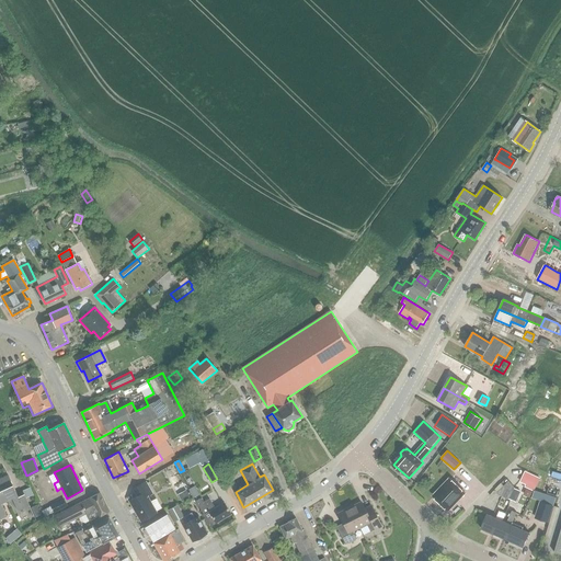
[(526,488),(534,491),(540,479),(525,471),(522,478),(529,481),(526,488)]
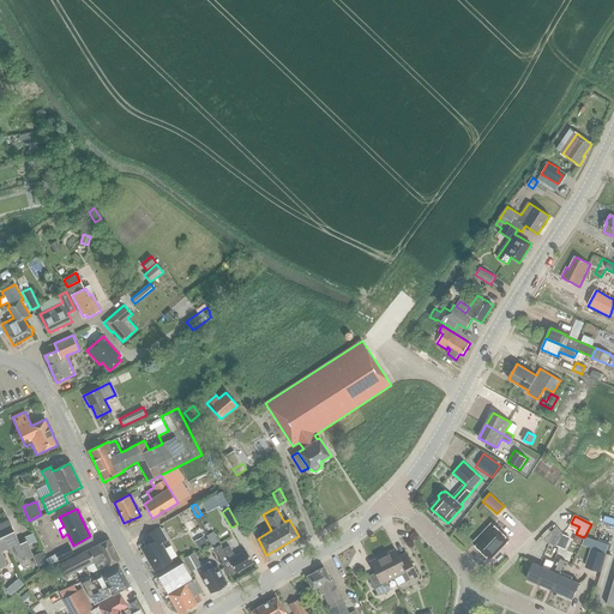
[(0,523),(0,531),(7,548),(13,546),(19,559),(32,554),(25,537),(18,541),(8,519),(0,523)]
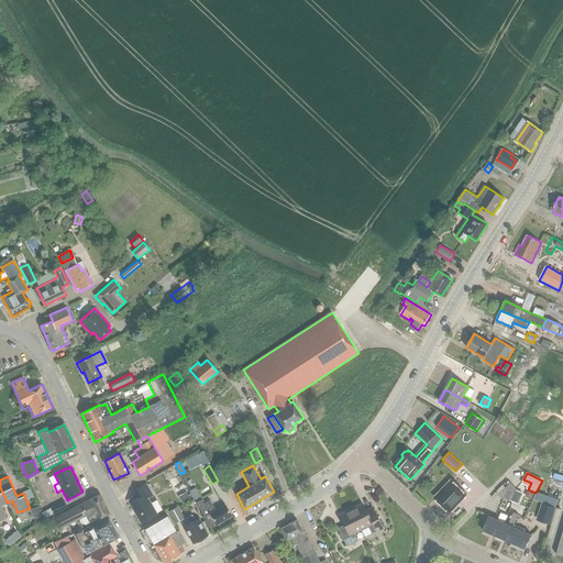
[(440,495),(453,507),(463,497),(464,498),(472,492),(457,477),(440,495)]
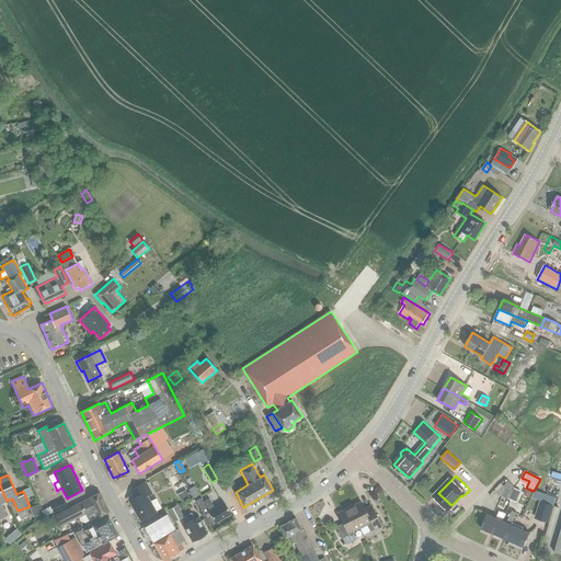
[(515,488),(508,481),(496,493),(508,500),(515,488)]
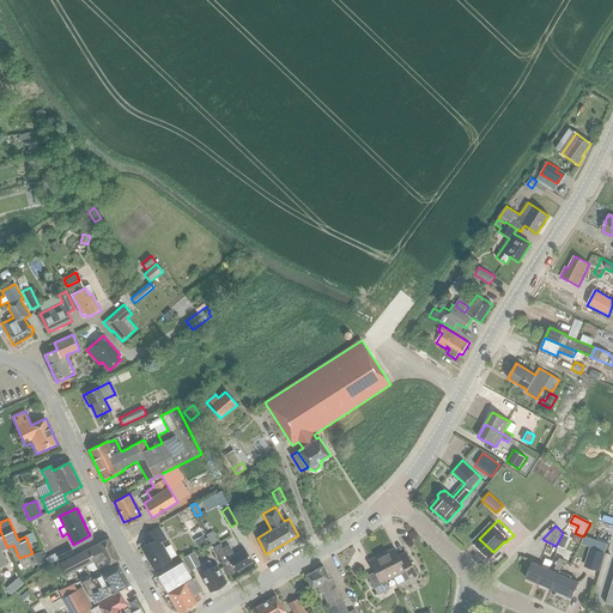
[(141,547),(155,570),(171,560),(162,542),(167,540),(159,527),(145,534),(150,542),(141,547)]
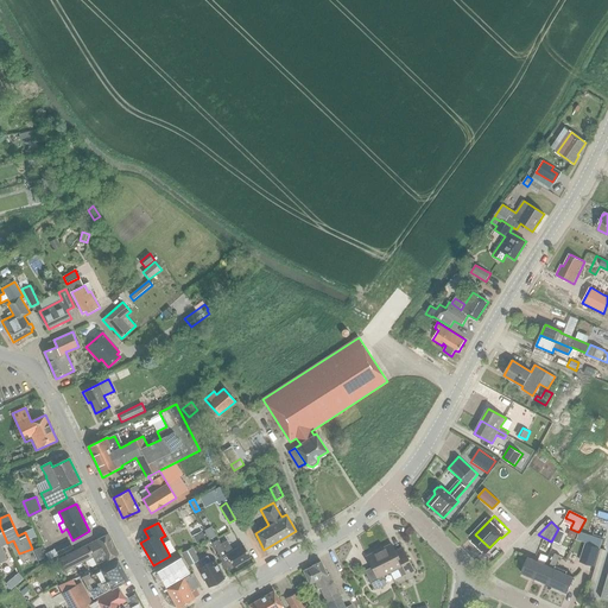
[(567,536),(574,539),(577,532),(570,529),(567,536)]
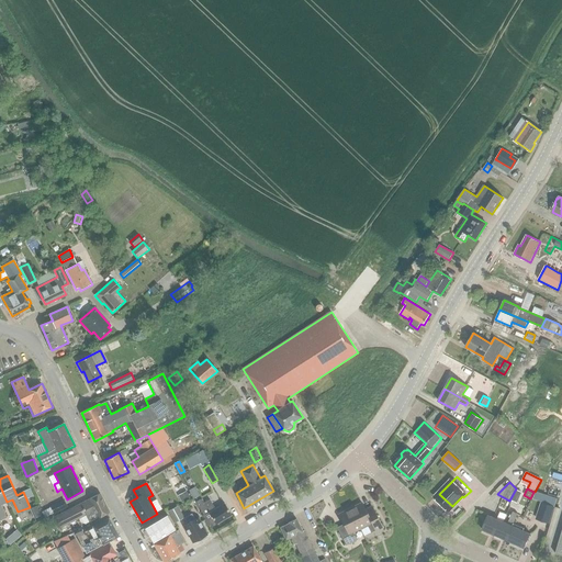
[(197,490),(191,493),(193,498),(200,495),(197,490)]
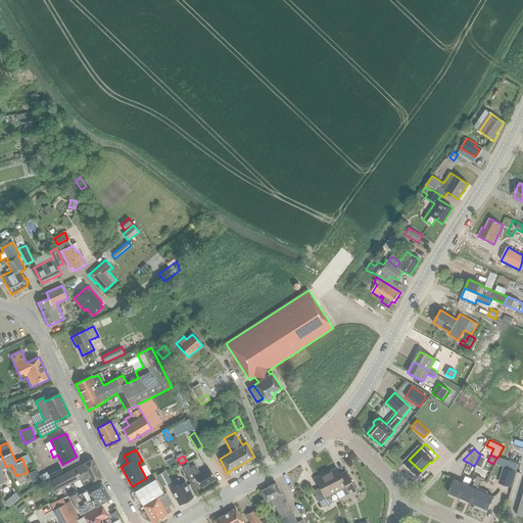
[(173,457),(165,461),(170,468),(177,464),(173,457)]
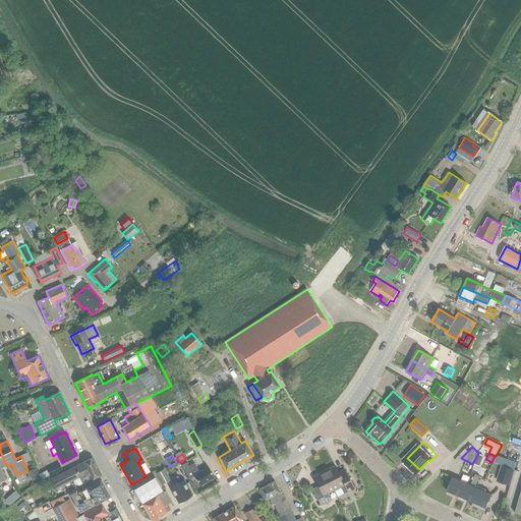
[(101,474),(93,458),(49,480),(53,489),(68,481),(69,482),(79,477),(83,483),(101,474)]
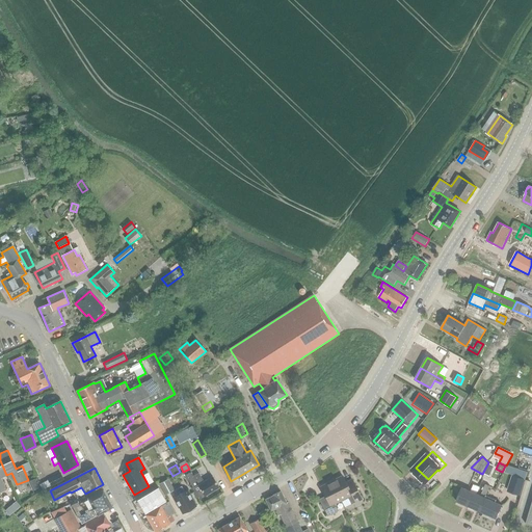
[(48,480),(51,486),(64,480),(60,473),(48,480)]
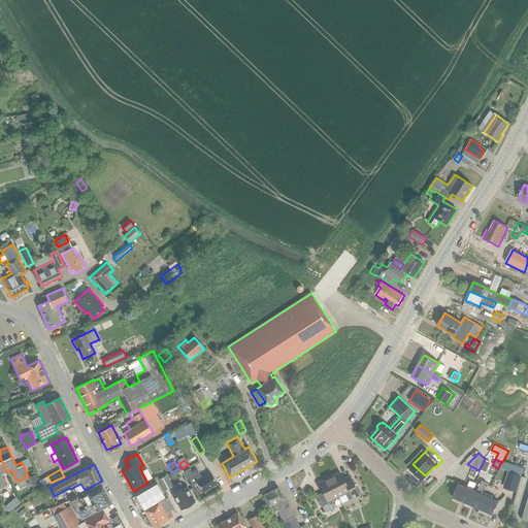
[(202,491),(203,492),(218,484),(211,473),(202,479),(197,469),(192,472),(190,469),(185,472),(192,485),(191,485),(196,494),(202,491)]
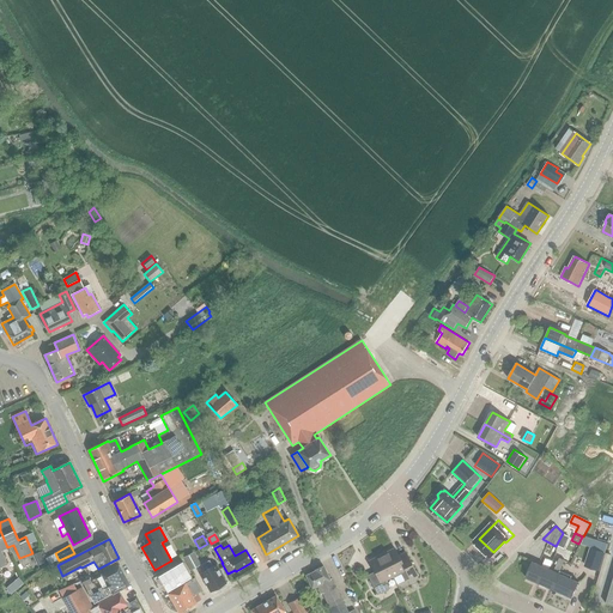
[(401,574),(402,577),(405,582),(417,575),(407,556),(400,559),(395,548),(382,556),(393,577),(401,574)]
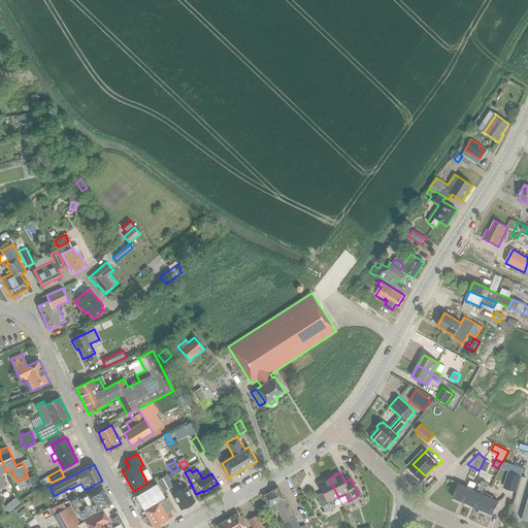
[(516,492),(521,476),(509,472),(504,488),(516,492)]
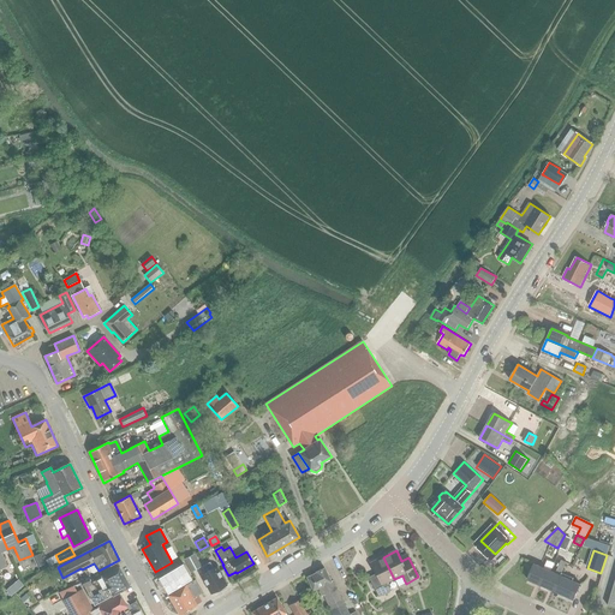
[(41,554),(33,557),(37,567),(45,563),(41,554)]
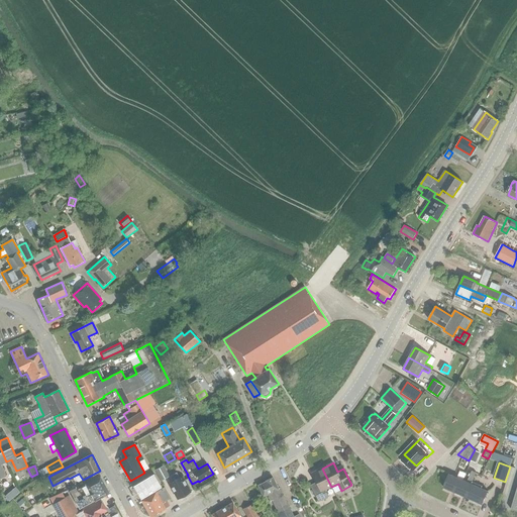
[(154,471),(161,482),(170,477),(164,466),(154,471)]
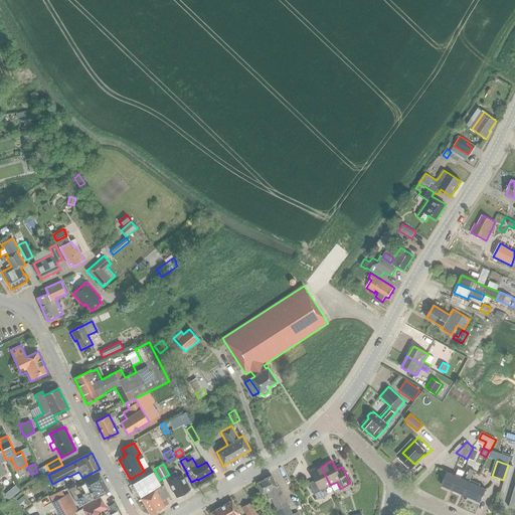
[(324,488),(330,485),(321,467),(310,472),(315,481),(309,484),(317,500),(327,495),(324,488)]
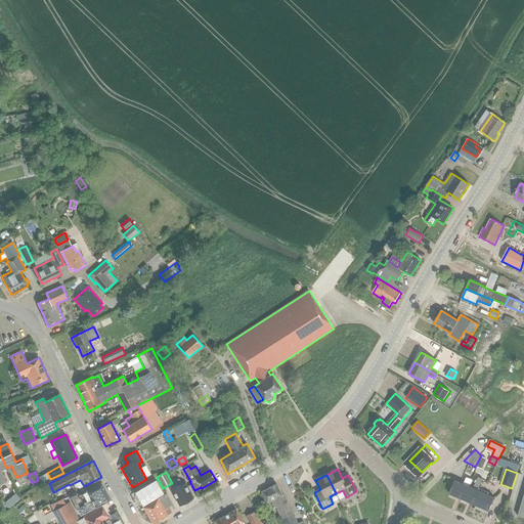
[(482,481),(483,479),(478,477),(474,488),(470,486),(469,487),(467,486),(462,498),(472,504),(482,481)]
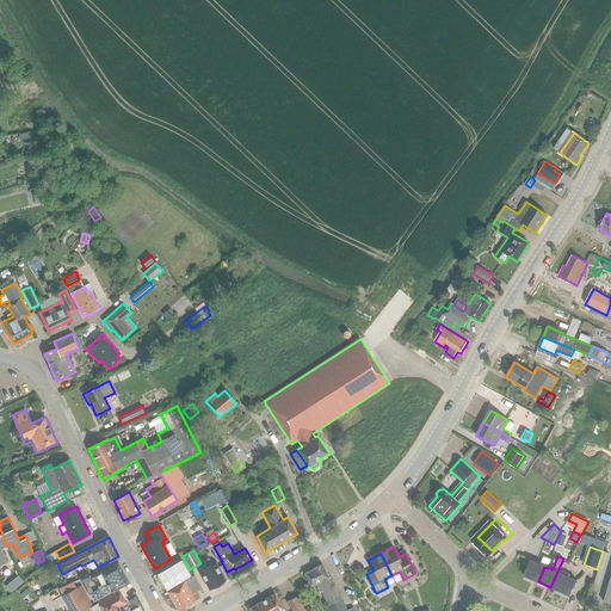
[(548,567),(550,560),(545,557),(542,565),(531,560),(524,575),(538,581),(544,567),(547,568),(548,567)]
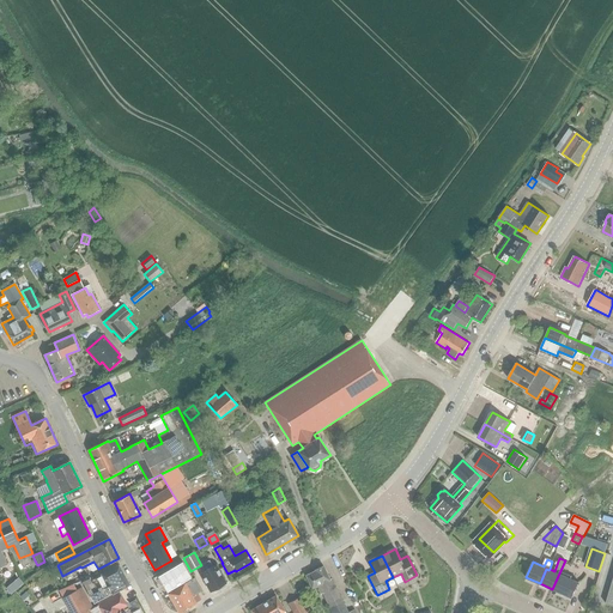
[(216,565),(213,566),(210,560),(201,565),(205,571),(200,574),(211,593),(219,588),(220,589),(225,586),(225,584),(226,583),(216,565)]
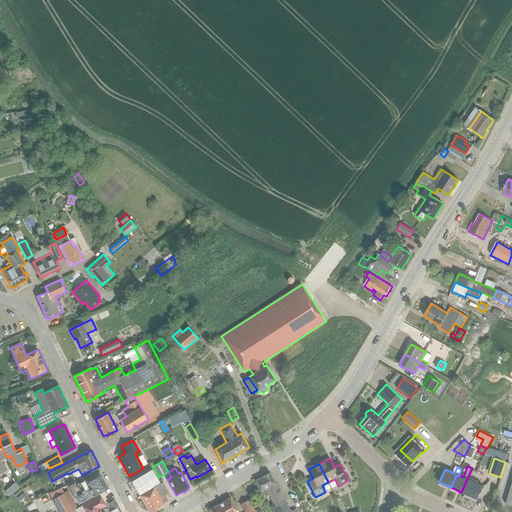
[(160,482),(153,469),(132,481),(139,494),(160,482)]
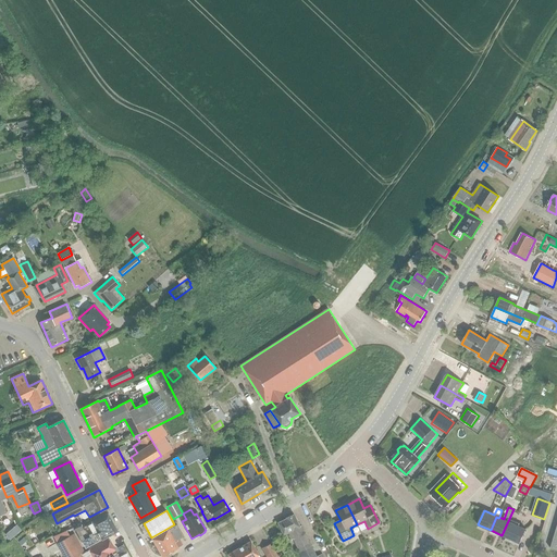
[(509,519),(512,511),(502,535),(520,543),(525,529),(519,525),(520,523),(509,519)]
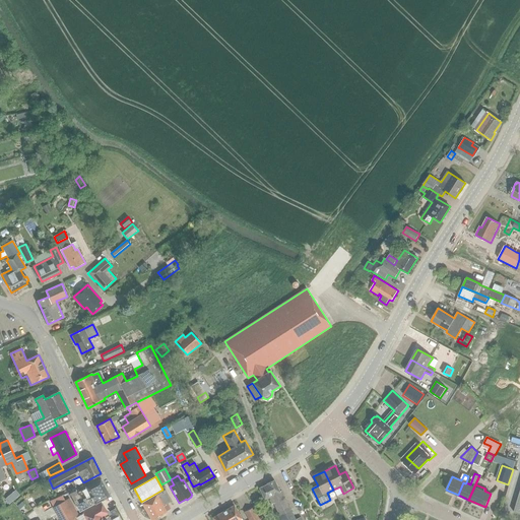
[(110,496),(101,479),(86,488),(77,493),(76,490),(69,493),(79,512),(95,504),(110,496)]
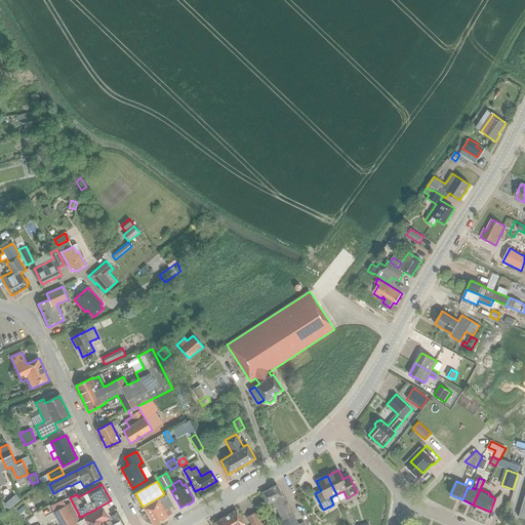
[(283,496),(277,485),(270,488),(270,489),(261,493),(268,505),(272,502),(275,509),(276,508),(284,524),(305,524),(304,522),(298,524),(284,495),(283,496)]
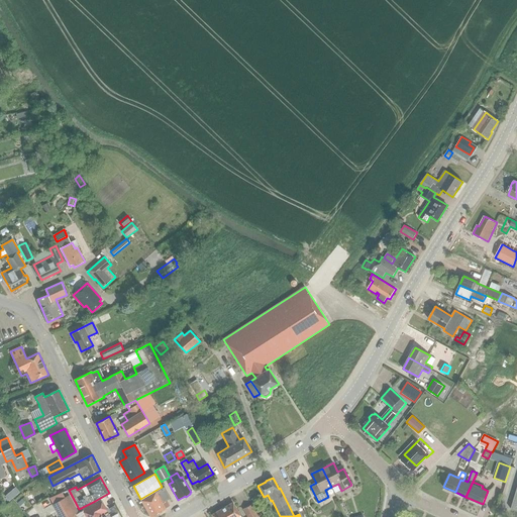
[(171,498),(165,488),(141,501),(150,516),(166,509),(160,500),(162,499),(164,502),(171,498)]
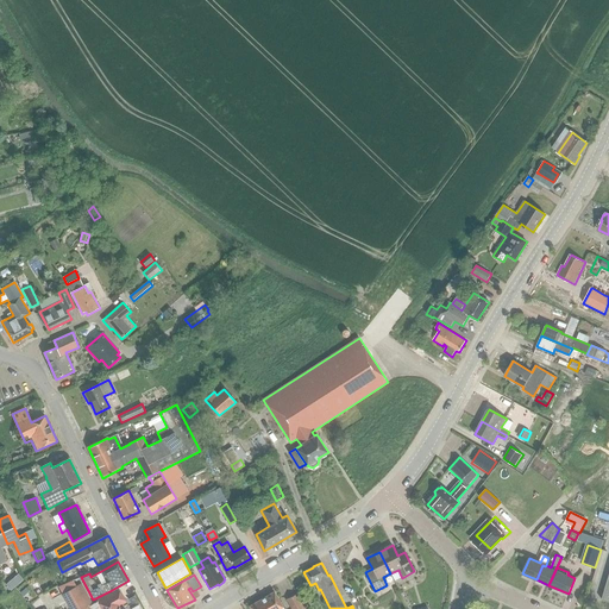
[(11,591),(17,585),(12,579),(6,585),(11,591)]
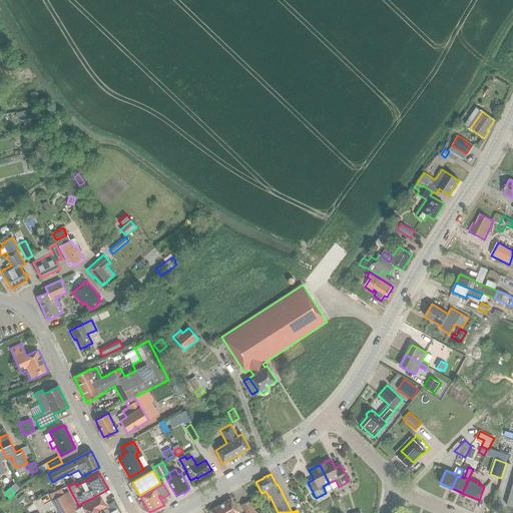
[(78,509),(68,492),(52,500),(59,512),(101,512),(100,511),(106,507),(100,496),(81,506),(82,507),(78,509)]
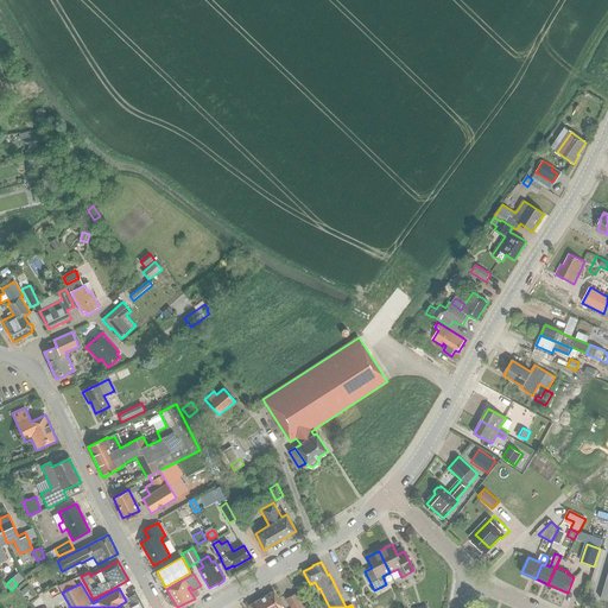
[(26,587),(20,593),(24,596),(30,590),(26,587)]
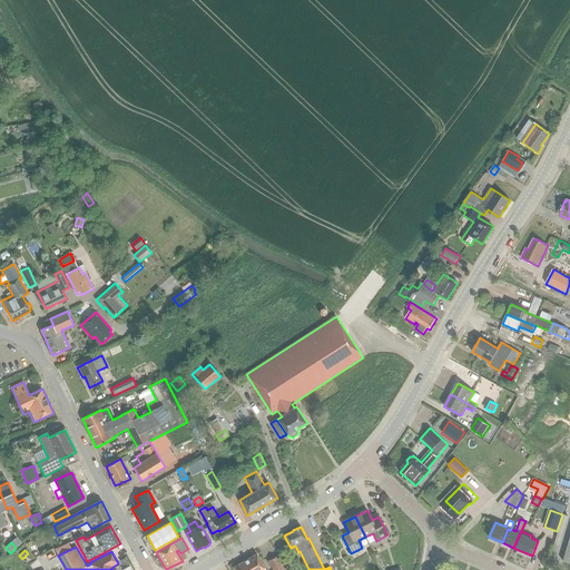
[(266,569),(257,554),(234,568),(235,569),(266,569)]
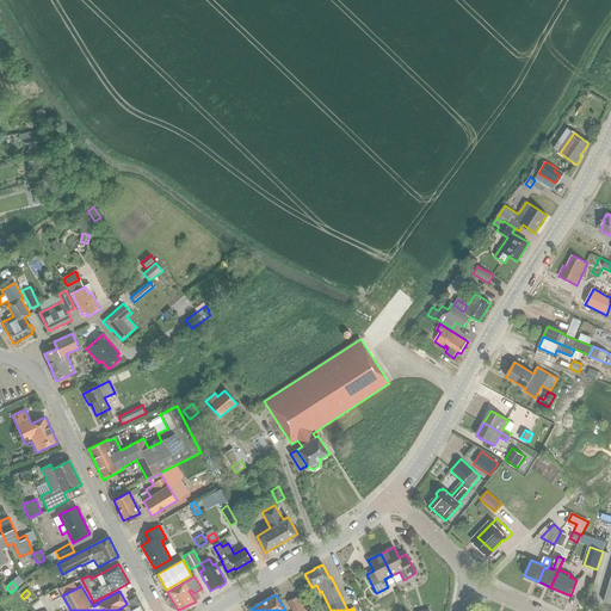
[(288,602),(292,610),(304,610),(297,597),(288,602)]
